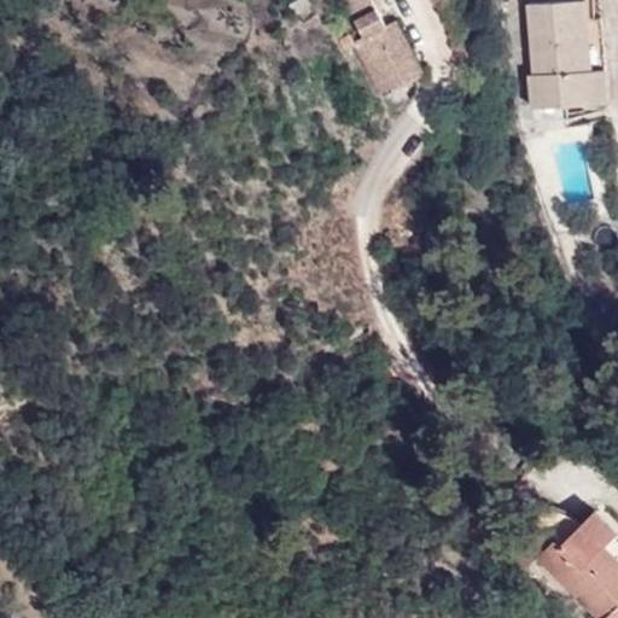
[(529,73),(531,108),(611,99),(608,66),(606,66),(599,0),(573,0),(554,1),(528,4),(534,73),(529,73)]
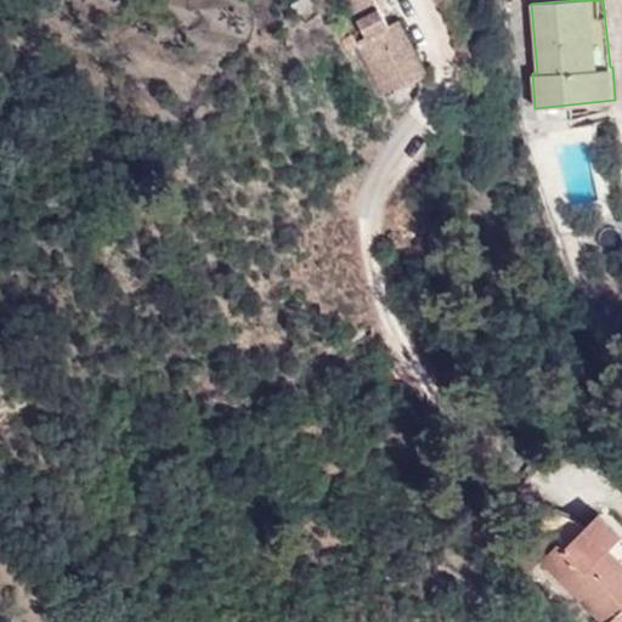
[(356,15),(368,38),(357,43),(356,44),(380,90),(384,89),(393,84),(396,91),(418,79),(389,26),(377,3),(356,15)]
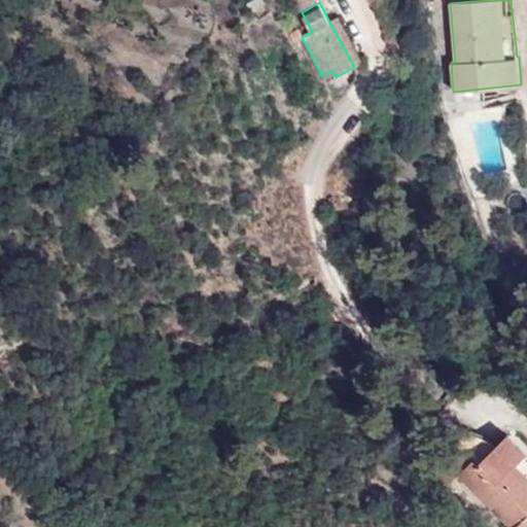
[(329,22),(354,67),(363,63),(339,18),(329,22)]
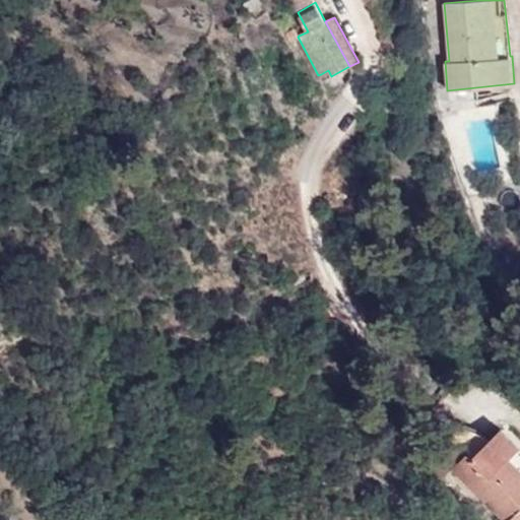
[(299,36),(295,29),(286,34),(289,40),(298,37),(299,36)]
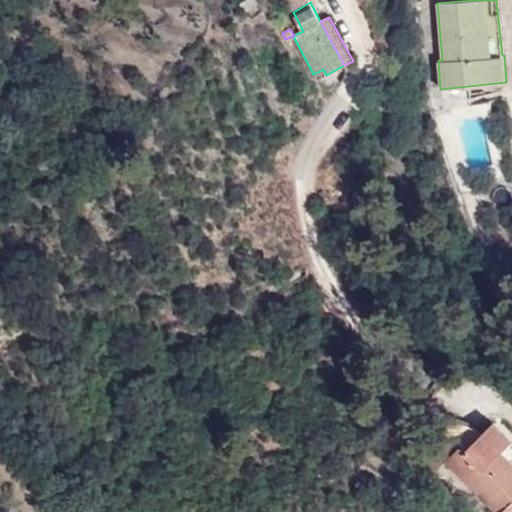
[(319,79),(326,75),(323,69),(316,73),(319,79)]
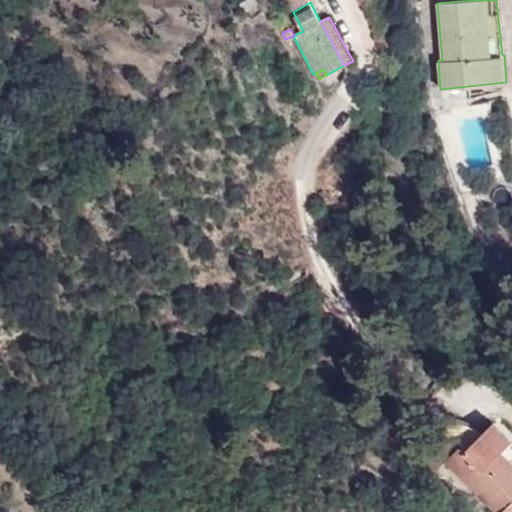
[(454,415),(431,446),(445,460),(495,511),(511,511),(511,437),(511,438),(495,420),(482,434),(476,427),(454,415)]
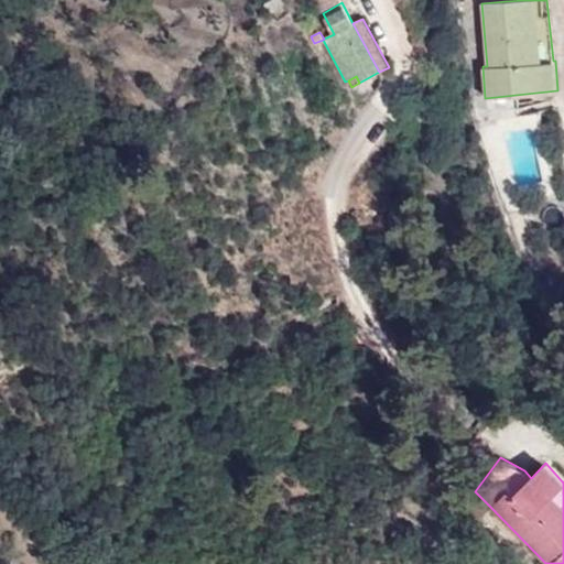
[(449,485),(436,475),(426,487),(441,497),(449,485)]
